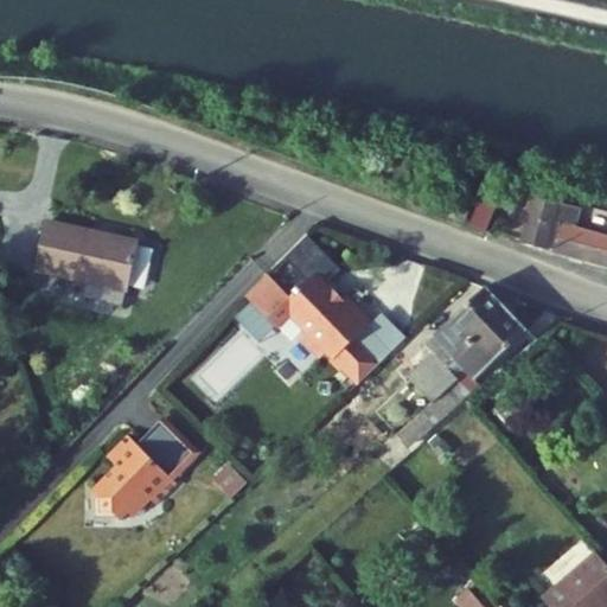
[(487,231),(498,204),(481,197),(470,225),(487,231)]
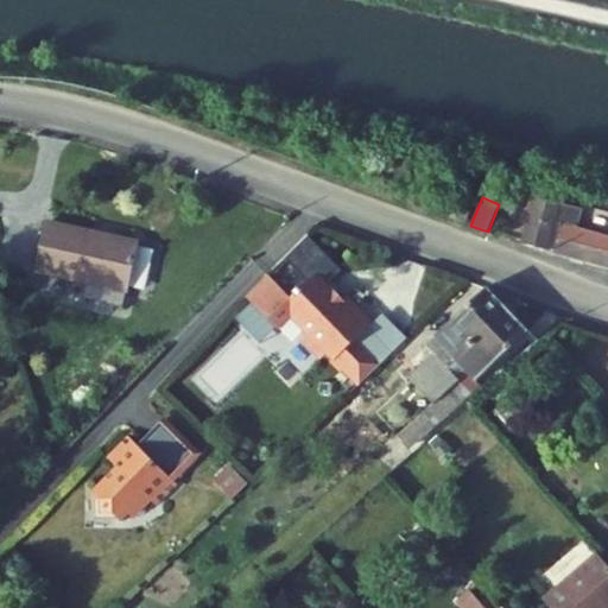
[(557,251),(607,264),(607,232),(607,238),(563,227),(563,226),(558,225),(555,223),(556,219),(574,223),(576,210),(577,210),(578,204),(571,202),(569,208),(552,203),(536,198),(524,242),(549,249),(553,232),(562,234),(557,251)]
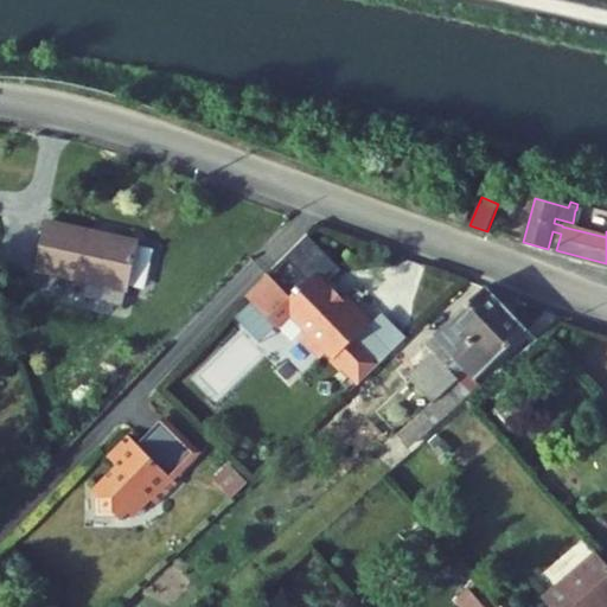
[(466,223),(470,211),(454,205),(449,217),(466,223)]
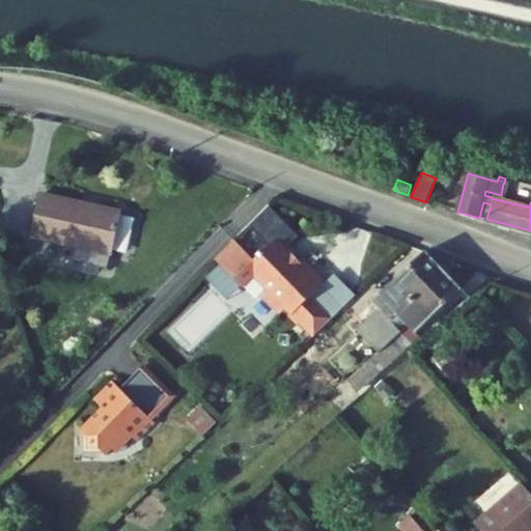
[(120,222),(121,213),(39,195),(31,234),(77,245),(74,260),(108,268),(111,253),(113,253),(116,238),(132,241),(135,225),(120,222)]
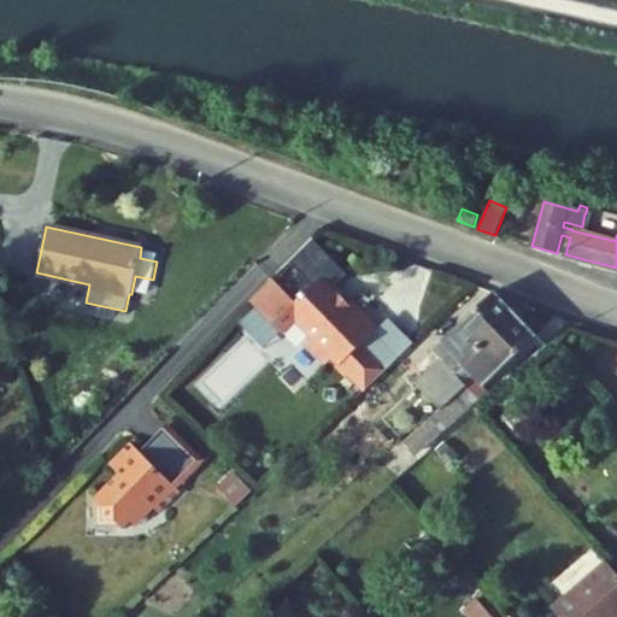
[(329,362),(330,360),(334,357),(341,364),(351,374),(366,389),(392,366),(365,340),(380,325),(353,300),(347,306),(339,298),(339,292),(322,275),(304,293),(298,298),(299,299),(295,303),(272,280),(250,301),(281,334),(295,318),(313,336),(310,341),(309,342),(309,345),(310,347),(323,360),(327,363),(329,362)]
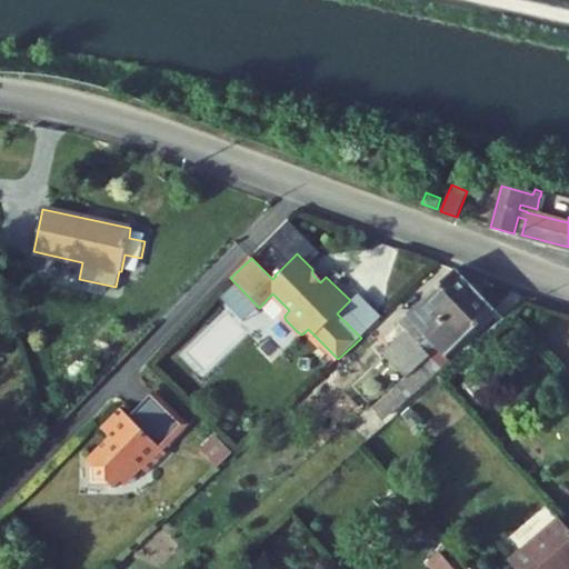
[(138,275),(141,258),(125,255),(121,271),(138,275)]
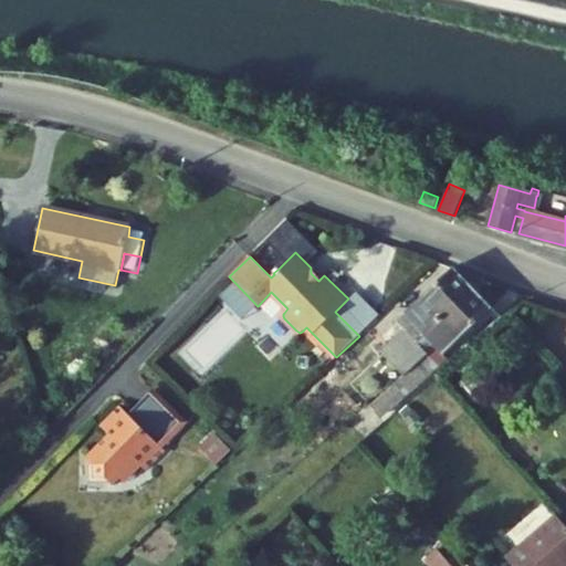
[(473,290),(453,269),(405,314),(406,315),(397,323),(405,332),(381,353),(404,376),(428,353),(418,343),(473,290)]
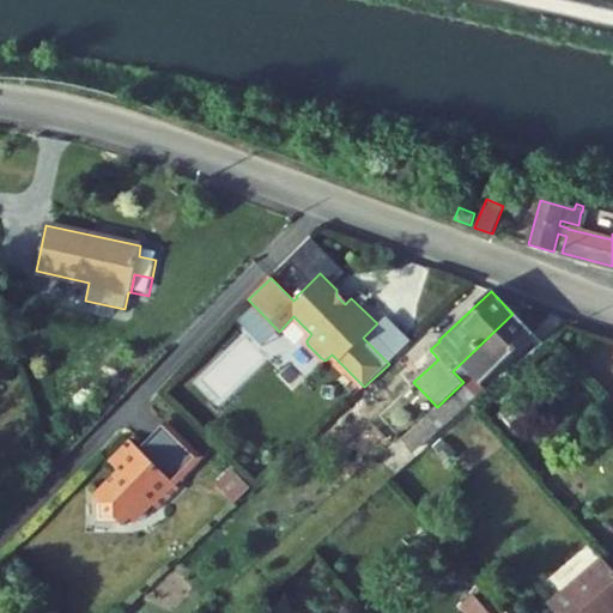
[(542,345),(513,314),(453,371),(463,382),(437,407),(401,439),(412,451),(474,396),(472,394),(511,356),(520,365),(542,345)]
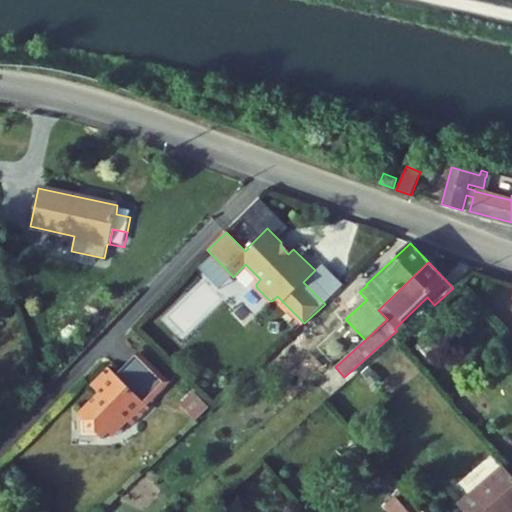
[(303,282),(325,304),(344,285),(322,263),(315,270),(303,282)]
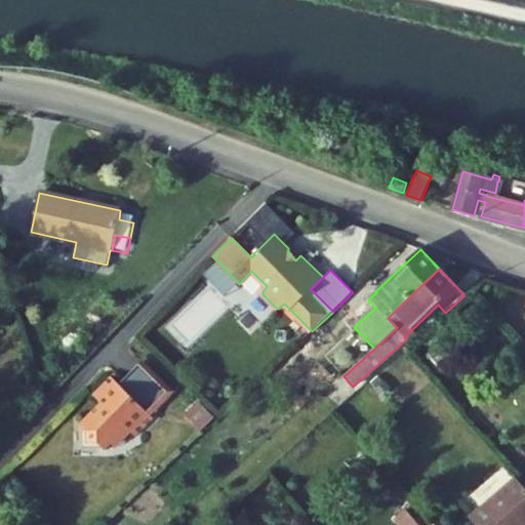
[(298,318),(290,310),(287,313),(295,320),(298,318)]
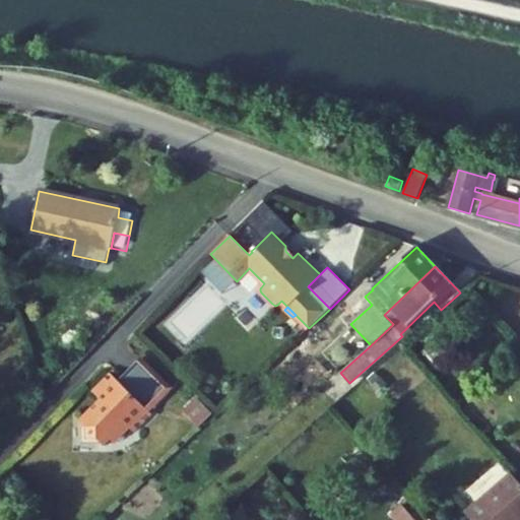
[(139,359),(118,381),(150,411),(172,390),(139,359)]
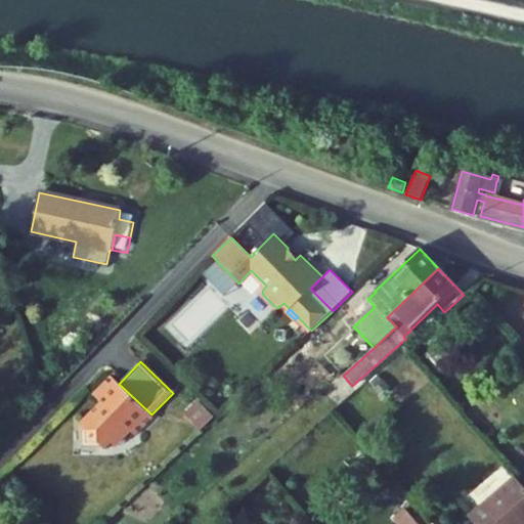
[(119,384),(111,376),(93,394),(100,402),(79,424),(86,431),(86,443),(98,442),(104,449),(126,427),(134,435),(153,417),(151,415),(119,384)]
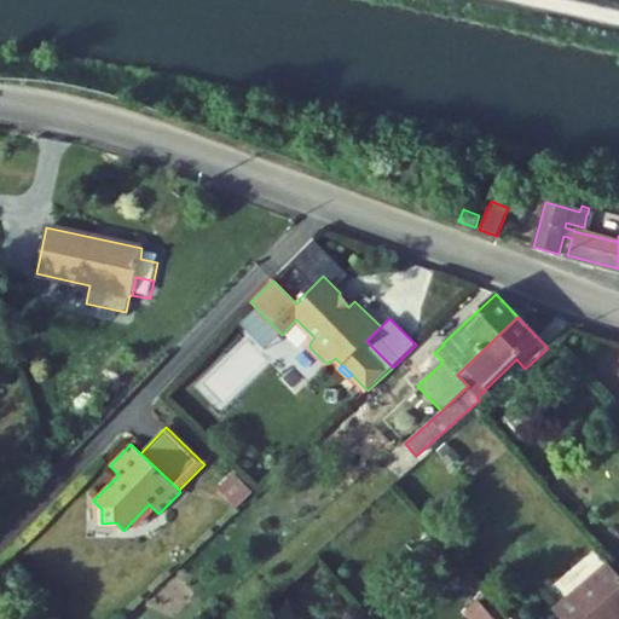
[(460,458),(452,450),(444,458),(450,467),(460,458)]
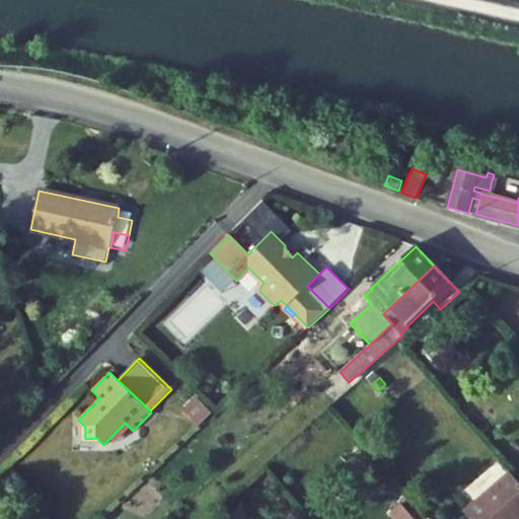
[(210,414),(198,402),(188,413),(199,424),(210,414)]
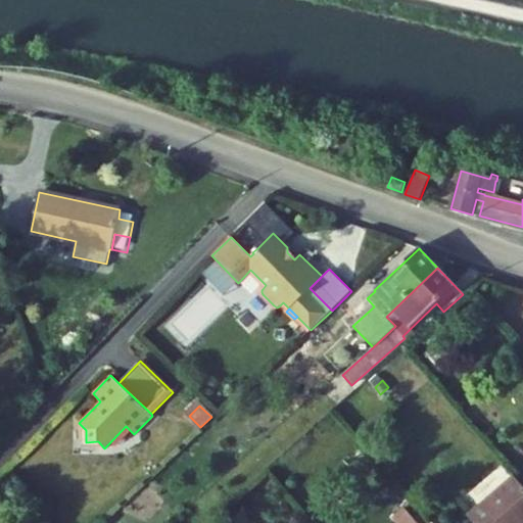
[(522,522),(522,485),(515,476),(469,517),(474,522),(522,522)]
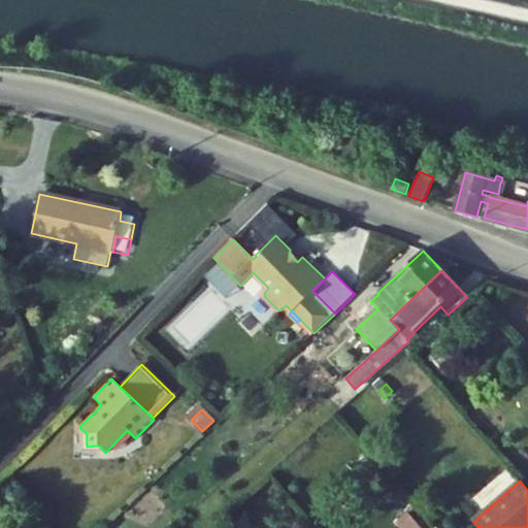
[(422,527),(410,515),(398,525),(400,527),(422,527)]
